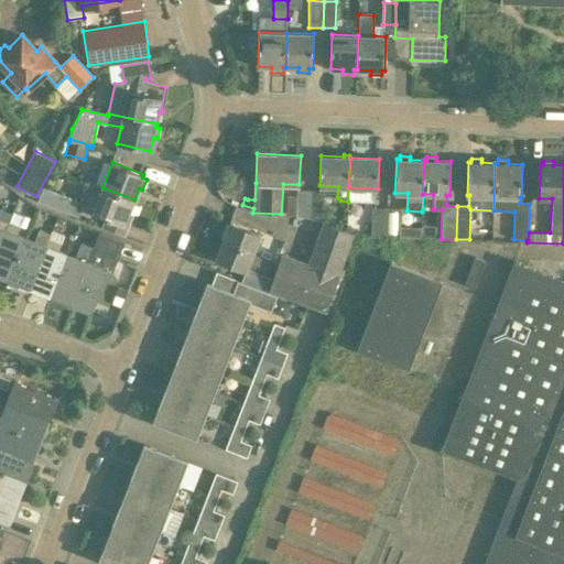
[(134,199),(102,187),(88,183),(80,203),(43,188),(38,202),(78,217),(82,208),(93,213),(125,225),(129,213),(133,215),(138,204),(133,203),(134,199)]
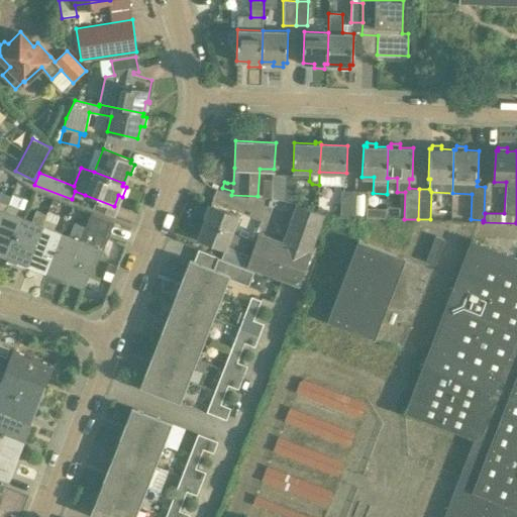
[(272,174),(272,180),(263,180),(263,197),(284,200),(285,174),(272,174)]
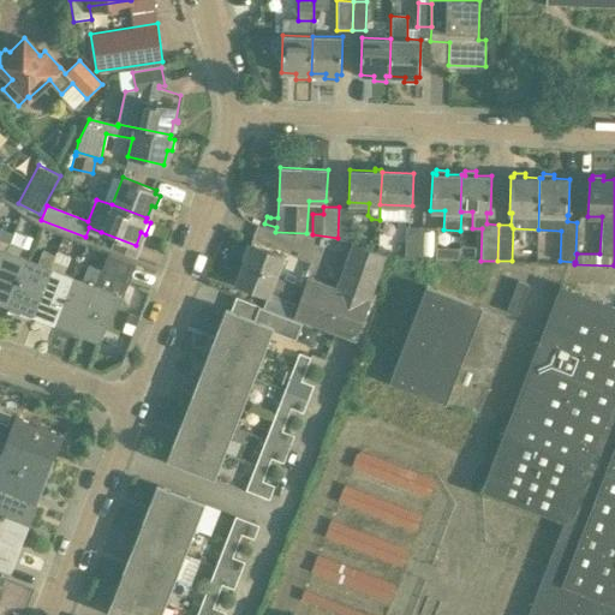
[(351,243),(352,208),(339,207),(338,238),(351,243)]
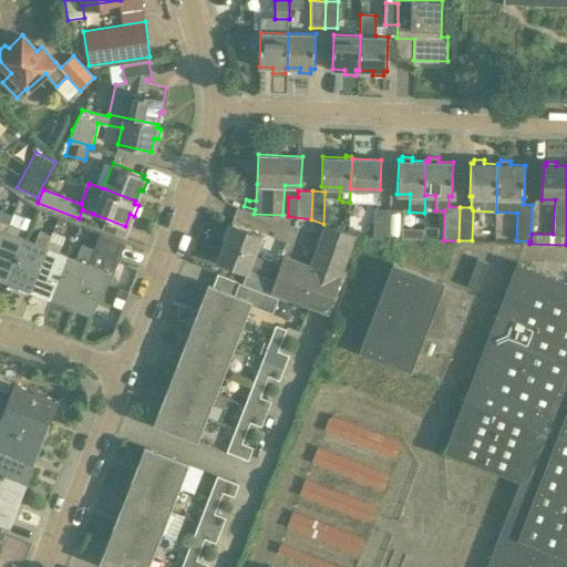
[(387,238),(388,209),(373,208),(372,237),(387,238)]
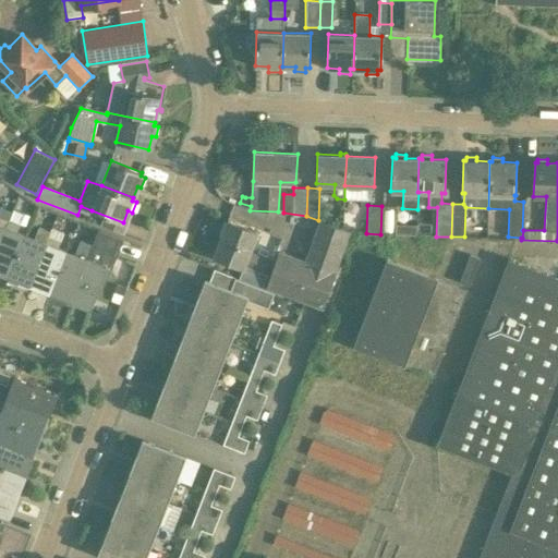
[(395,234),(396,207),(381,206),(380,234),(395,234)]
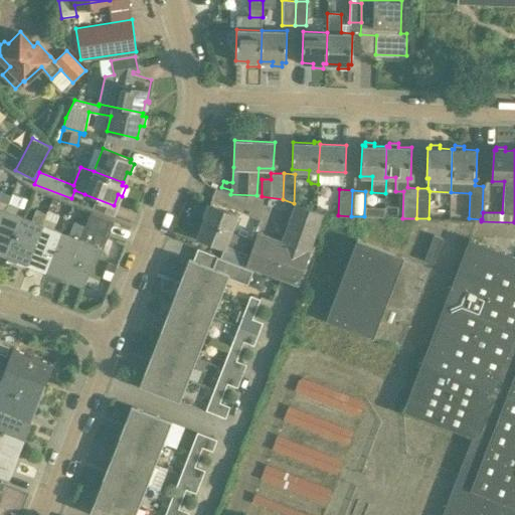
[(7,203),(0,221),(0,252),(8,255),(24,216),(16,213),(18,207),(7,203)]
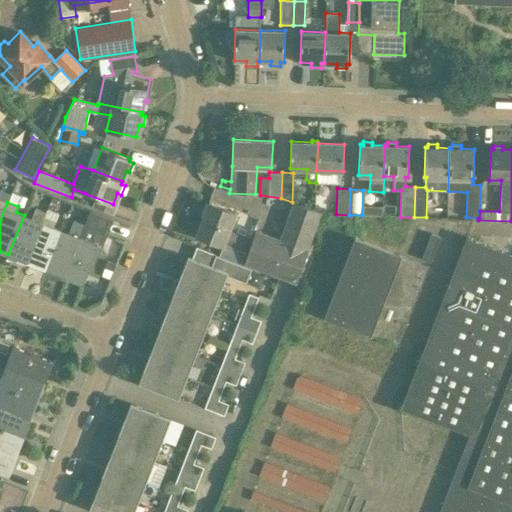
[(196,234),(223,245),(241,252),(247,237),(229,230),(236,212),(209,202),(196,234)]
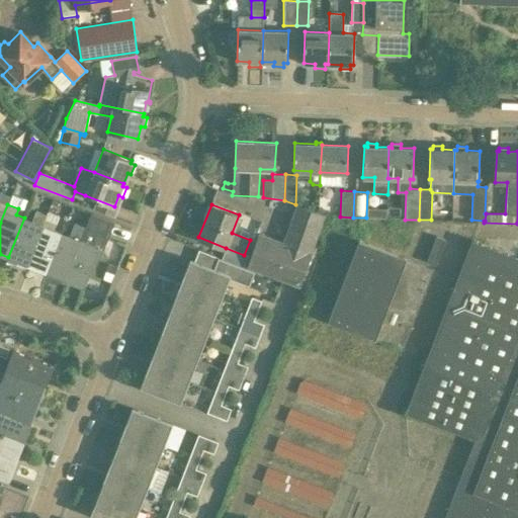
[(258,233),(247,265),(280,277),(290,281),(299,284),(312,252),(311,252),(324,214),(297,204),(283,242),(258,233)]
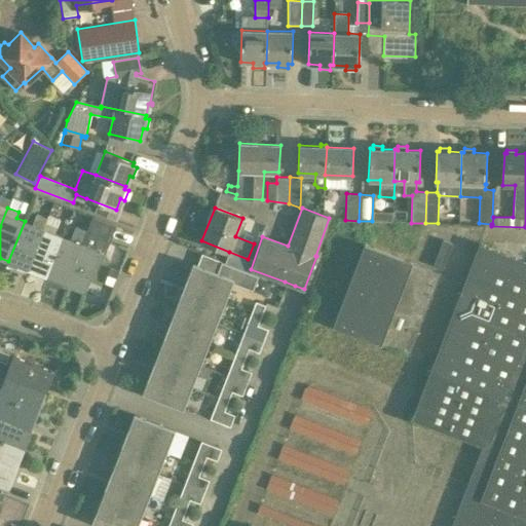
[(25,221),(8,261),(28,269),(48,216),(47,218),(36,214),(32,224),(25,221)]
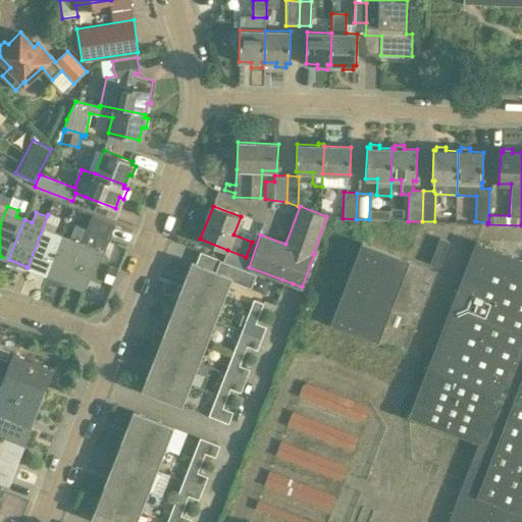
[(48,214),(28,267),(46,274),(62,235),(54,230),(59,218),(48,214)]
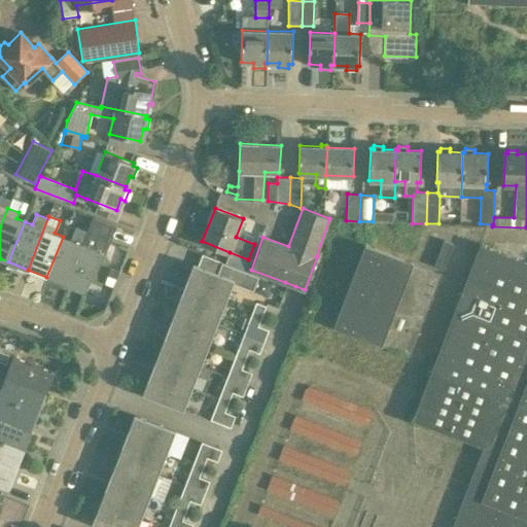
[(85,292),(102,252),(105,253),(116,225),(93,217),(86,231),(66,285),(85,292)]
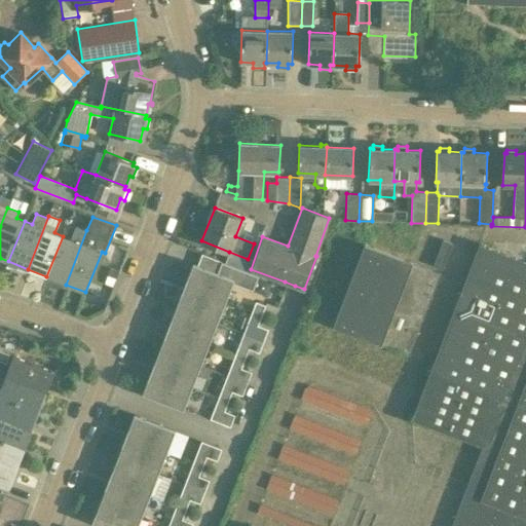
[(63,236),(46,276),(66,285),(86,230),(75,226),(70,239),(63,236)]
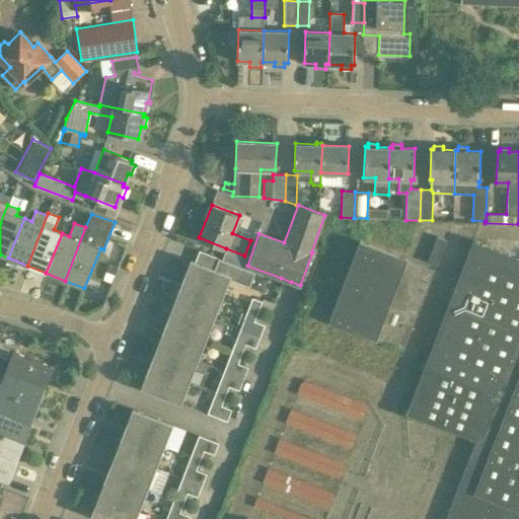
[(427,262),(436,266),(446,239),(436,236),(427,262)]
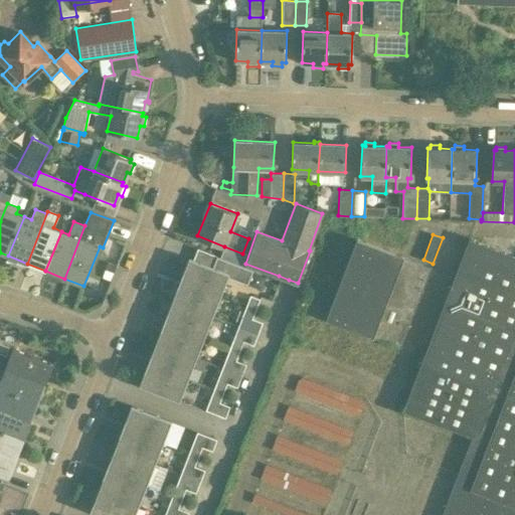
[(399,348),(431,267),(402,256),(356,238),(325,319),(399,348)]
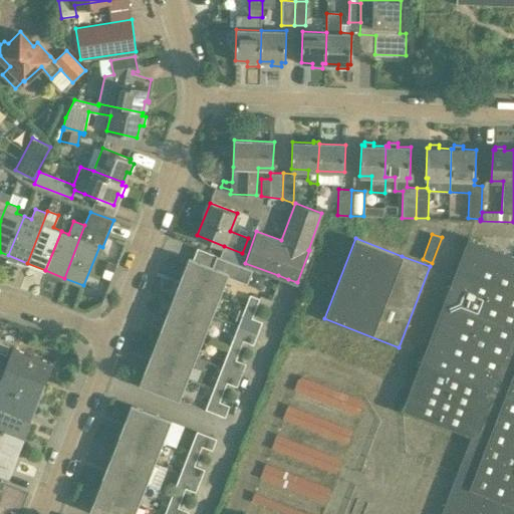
[(513,513),(513,256),(469,239),(421,362),(403,410),(472,436),(457,474),(441,513),(244,513),(245,513),(244,513),(513,513)]
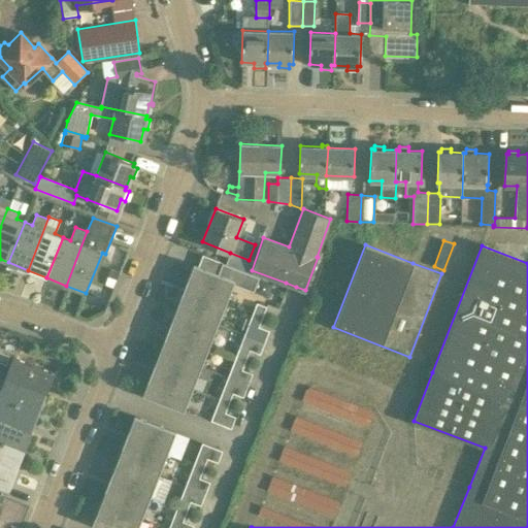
[(185,286),(226,302),(233,284),(254,292),(259,276),(222,262),(218,273),(194,264),(185,286)]
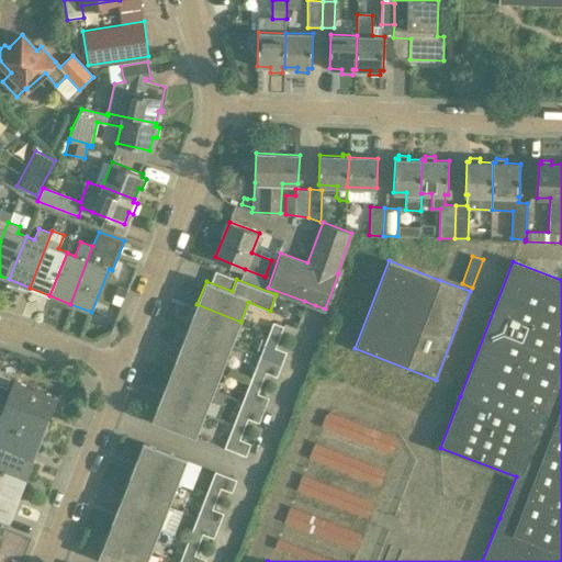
[(122,298),(125,289),(117,285),(114,294),(111,303),(121,306),(124,298),(122,298)]
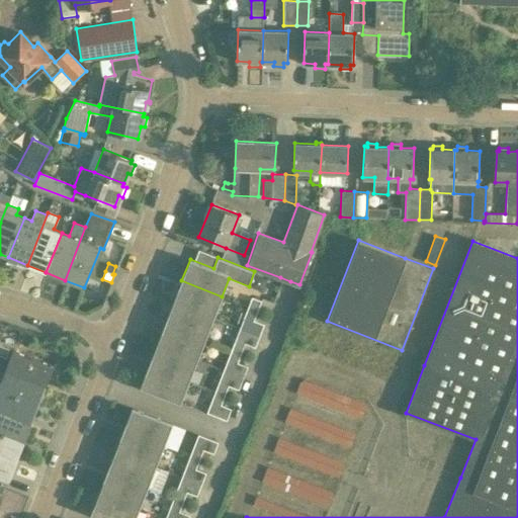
[(213,318),(222,296),(181,280),(173,301),(213,318)]
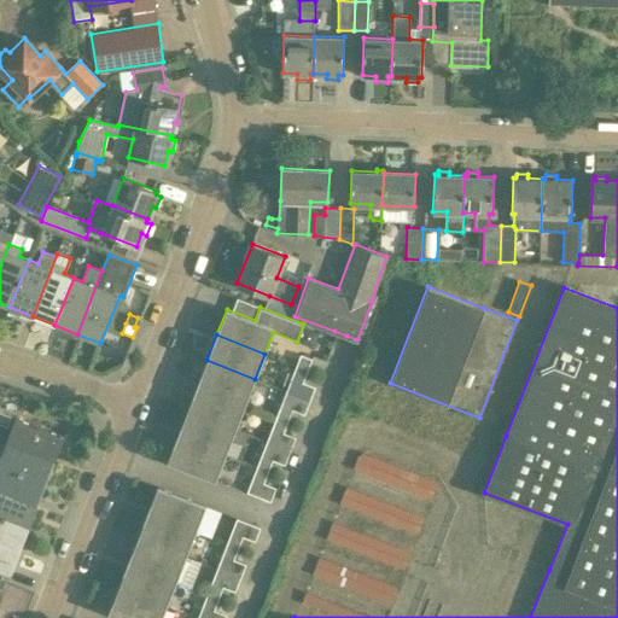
[(299,355),(295,367),(305,371),(310,359),(299,355)]
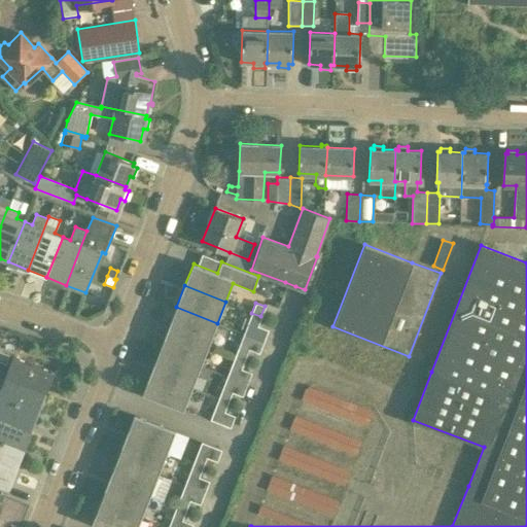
[(209,344),(217,323),(176,307),(168,328),(209,344)]
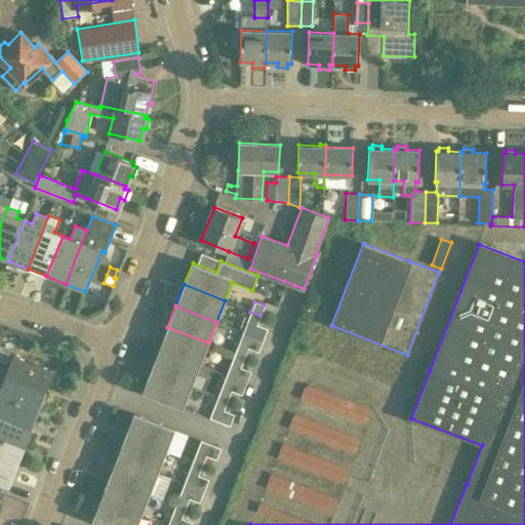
[(247,321),(255,325),(259,315),(250,312),(247,321)]
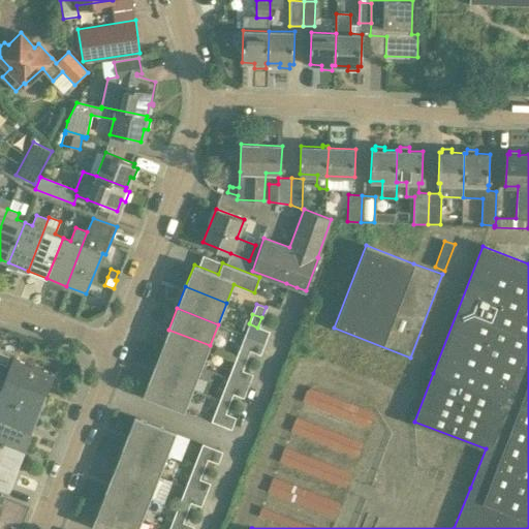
[(200,368),(210,345),(168,330),(160,351),(200,368)]
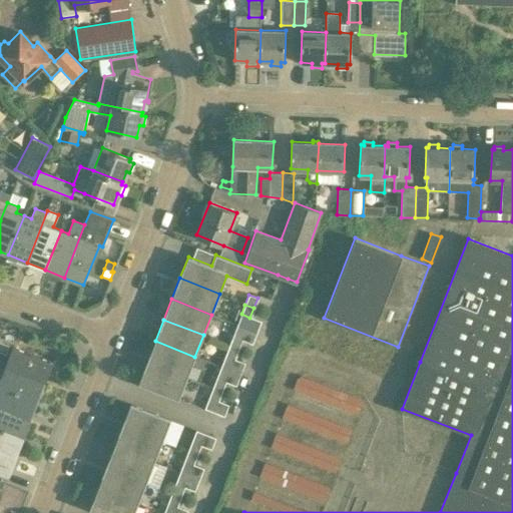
[(241,340),(251,344),(257,332),(237,324),(229,345),(238,349),(241,340)]
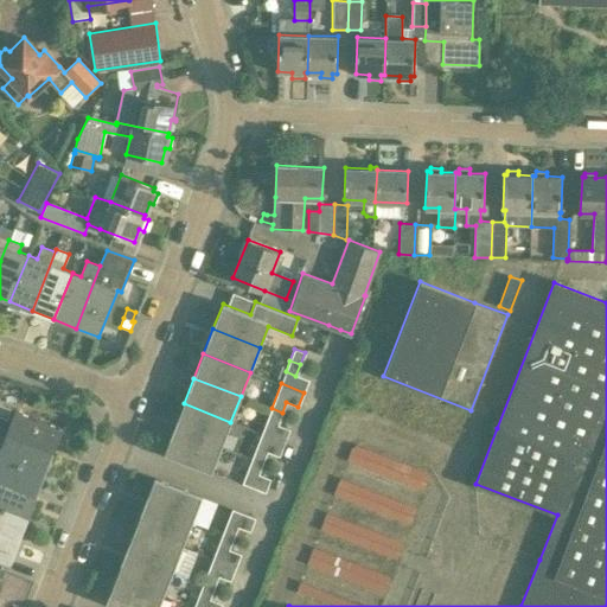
[(34,391),(23,388),(20,396),(32,400),(34,391)]
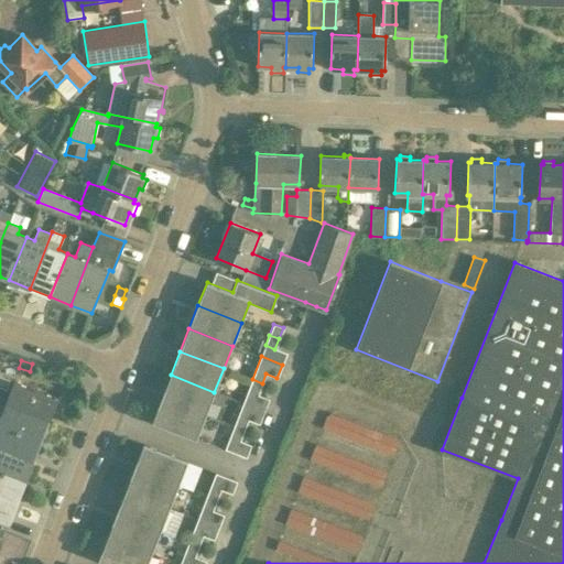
[(214,392),(171,375),(162,398),(205,414),(214,392)]
